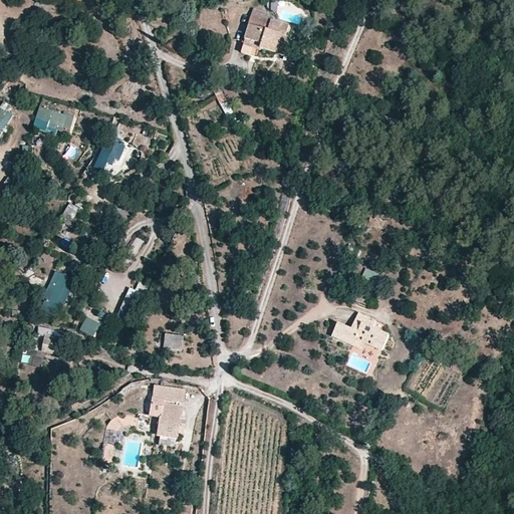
[(266,14),(253,10),(251,17),(270,22),(271,20),(266,14)]
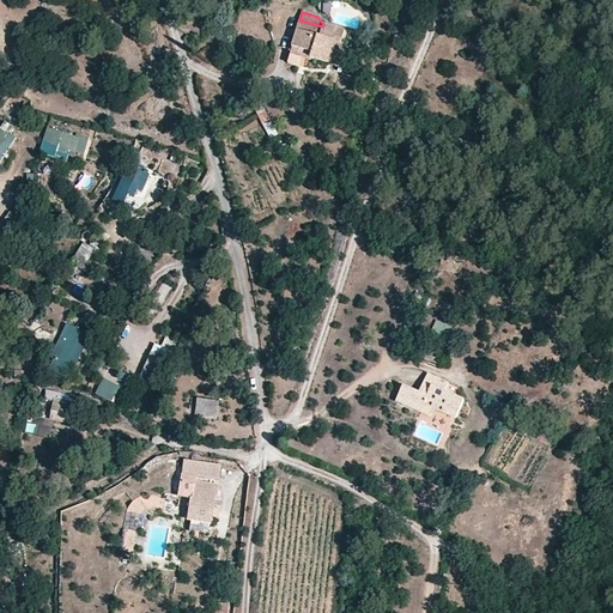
[(328,65),(335,42),(341,44),(345,31),(323,24),(322,26),(299,20),(296,31),(297,31),(290,55),(311,61),(311,60),(328,65)]
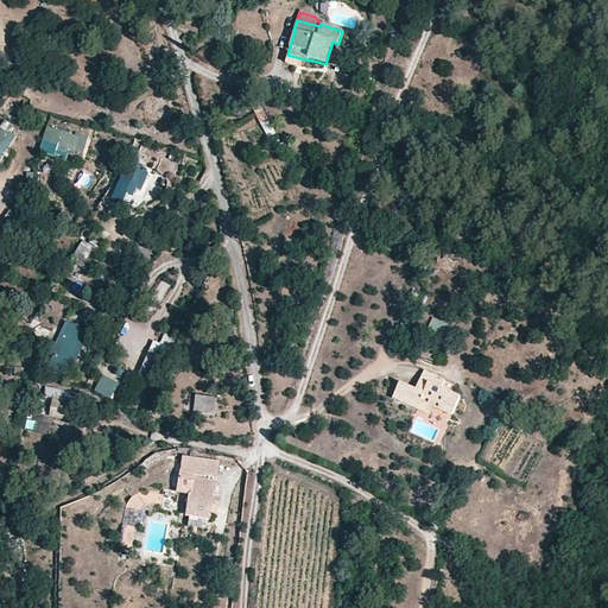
[(342,54),(330,50),(325,64),(337,68),(342,54)]
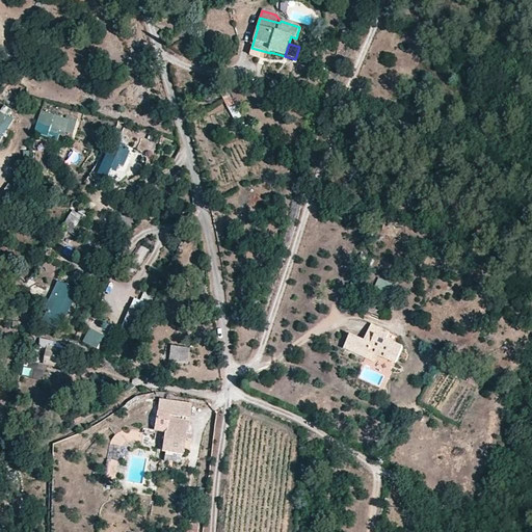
[(0,110),(0,141),(14,121),(7,116),(11,110),(4,105),(0,111),(0,110)]
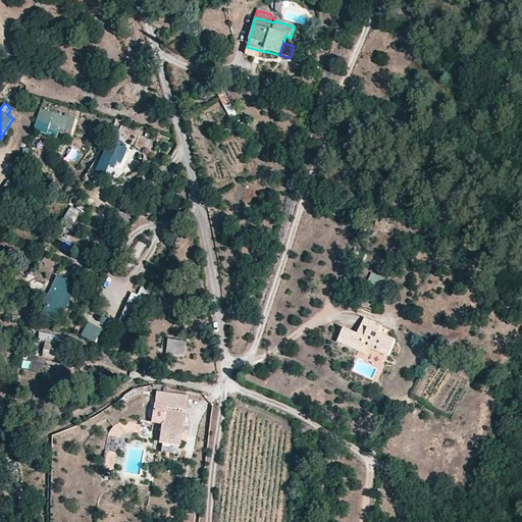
[(232,103),(224,105),(227,117),(236,115),(232,103)]
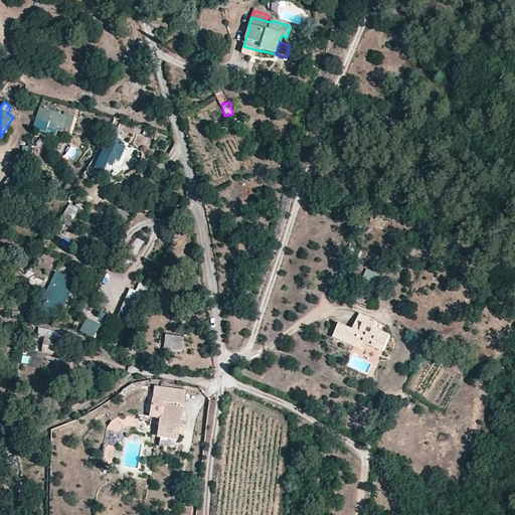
[(63,115),(40,107),(36,120),(42,121),(41,125),(68,134),(74,116),(64,112),(63,115)]
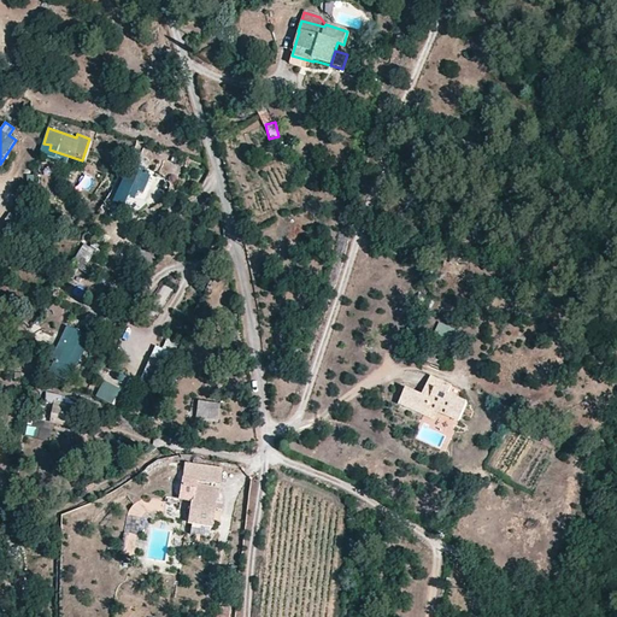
[(127,204),(128,195),(140,199),(147,171),(125,165),(116,200),(127,204)]
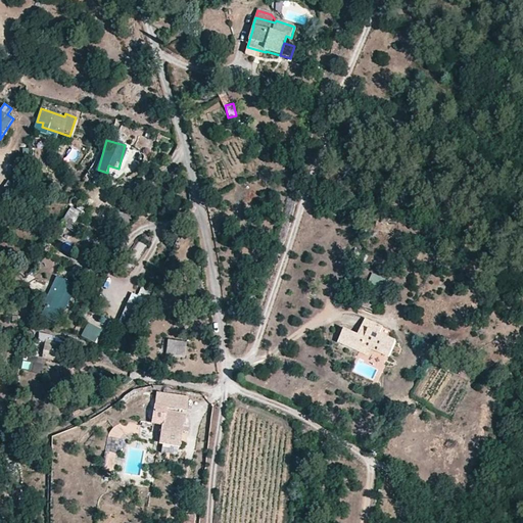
[(127,159),(138,163),(142,152),(132,148),(127,159)]
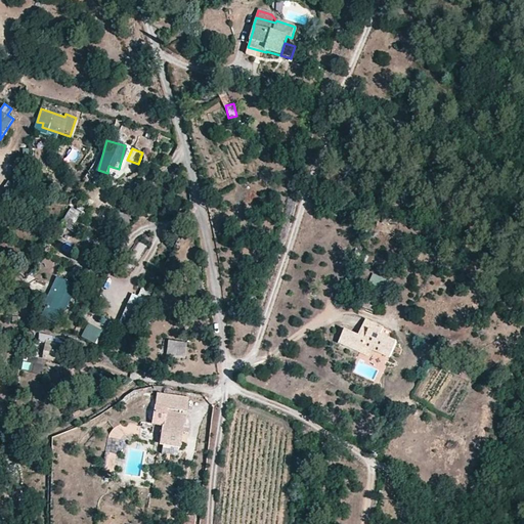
[(69,208),(61,227),(75,231),(82,212),(69,208)]
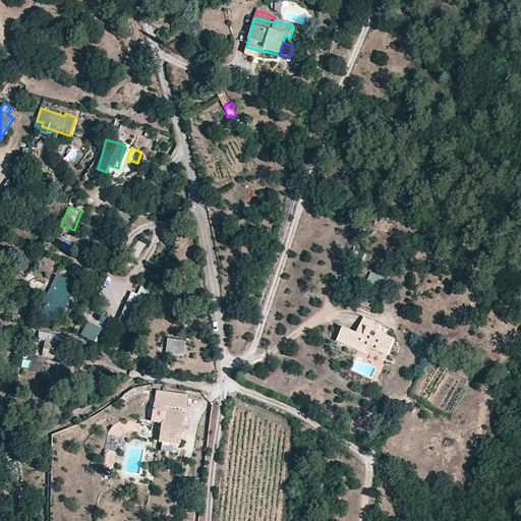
[(129,212),(120,207),(113,217),(122,223),(129,212)]
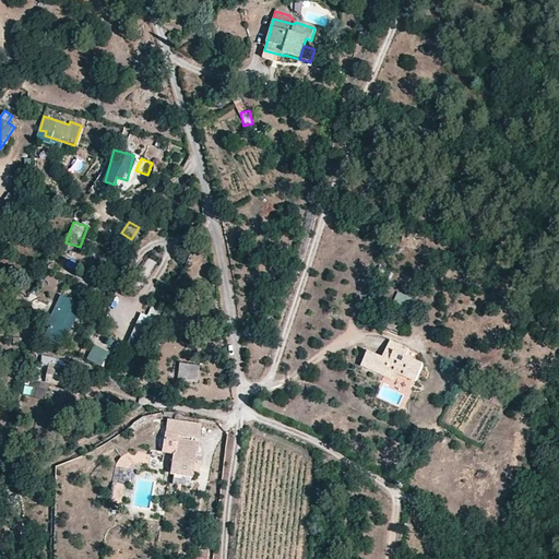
[(143,230),(139,227),(131,239),(135,241),(143,230)]
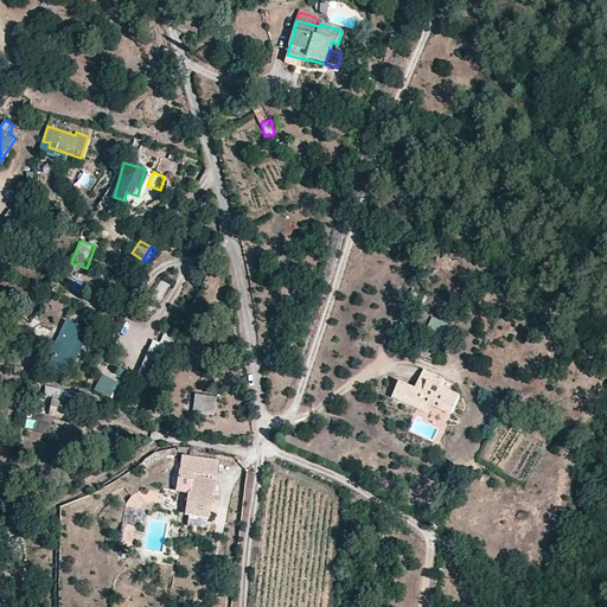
[(89,332),(68,320),(56,343),(58,344),(46,365),(66,376),(89,332)]
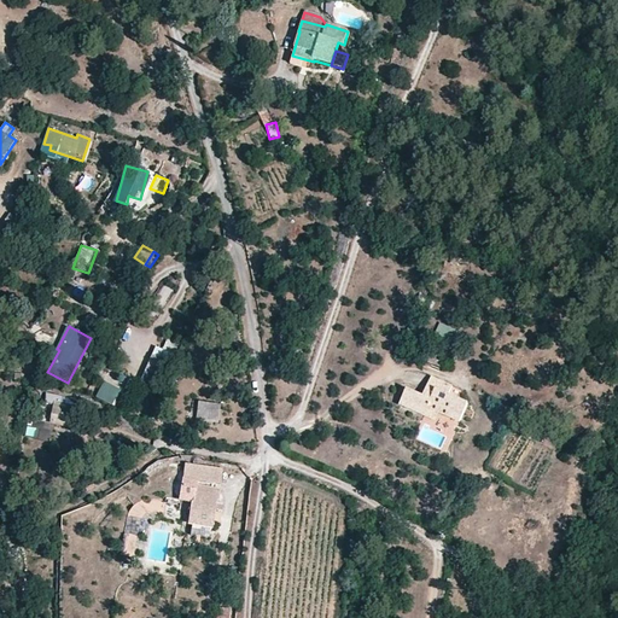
[(139,385),(156,391),(175,342),(167,338),(163,349),(155,345),(139,385)]
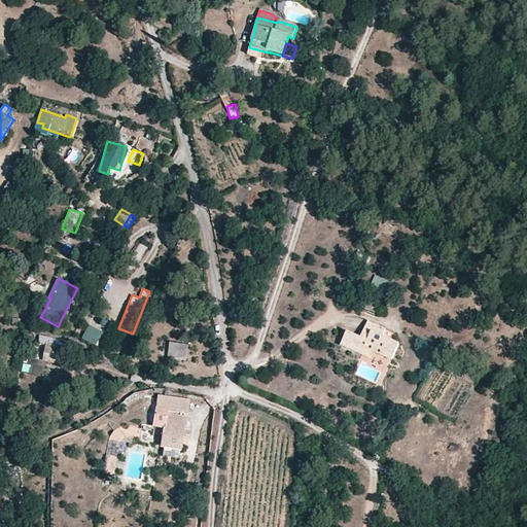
[(399,346),(382,338),(386,329),(367,321),(360,339),(346,331),(340,346),(372,359),(374,353),(392,361),(399,346)]
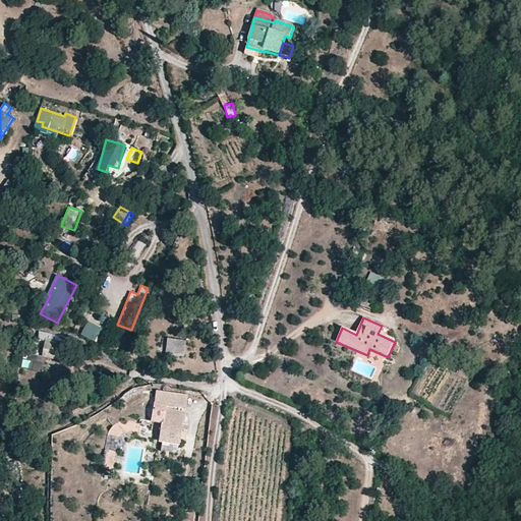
[(95,342),(102,329),(88,322),(80,335),(95,342)]
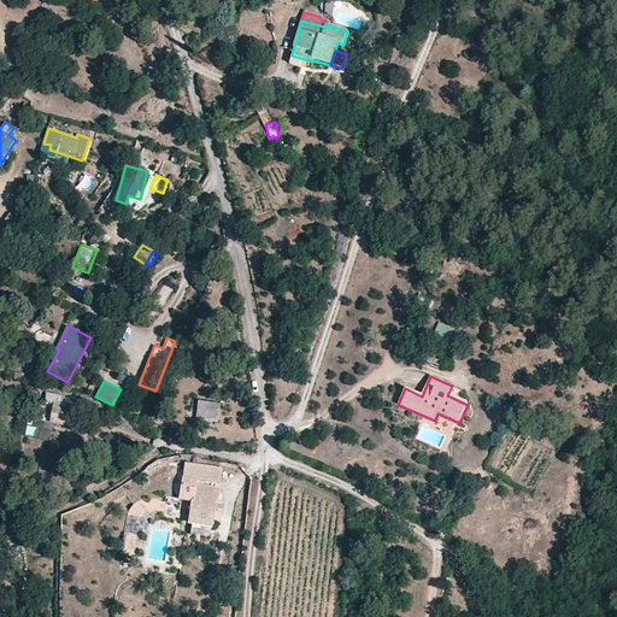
[(57,394),(53,422),(69,425),(72,412),(86,416),(87,407),(70,404),(72,399),(57,394)]
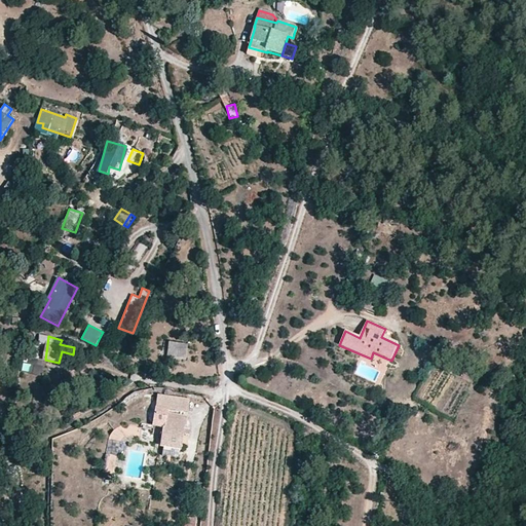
[(186,343),(171,341),(170,352),(184,354),(186,343)]
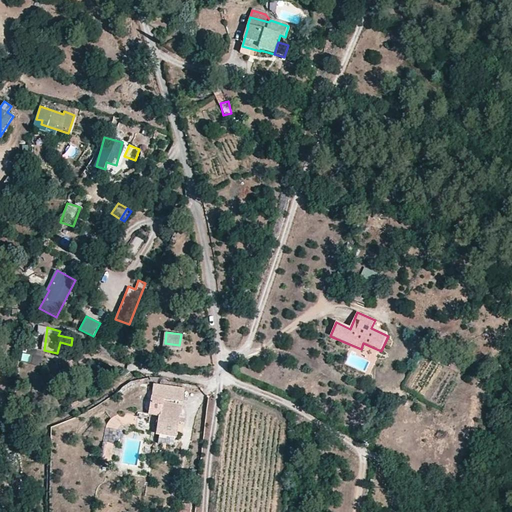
[(185,388),(157,385),(154,396),(183,399),(185,388)]
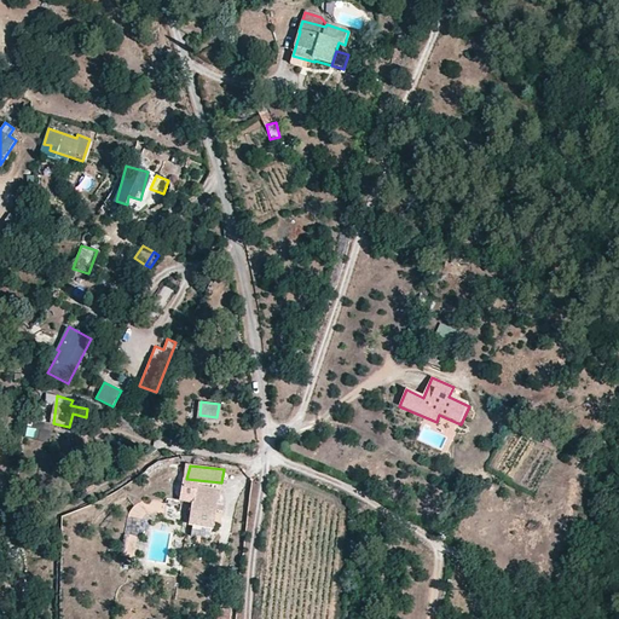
[(215,513),(219,492),(197,489),(191,524),(213,527),(214,522),(215,513)]
